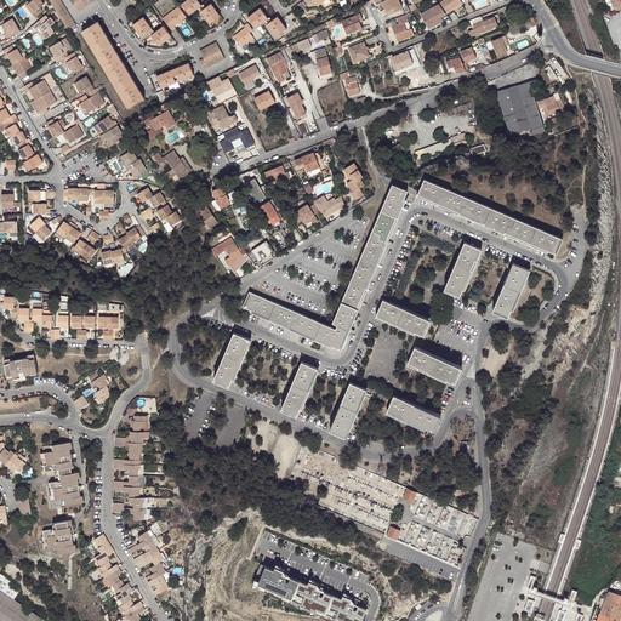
[(40,0),(32,0),(28,4),(35,11),(33,13),(35,17),(43,11),(39,9),(45,4),(40,0)]
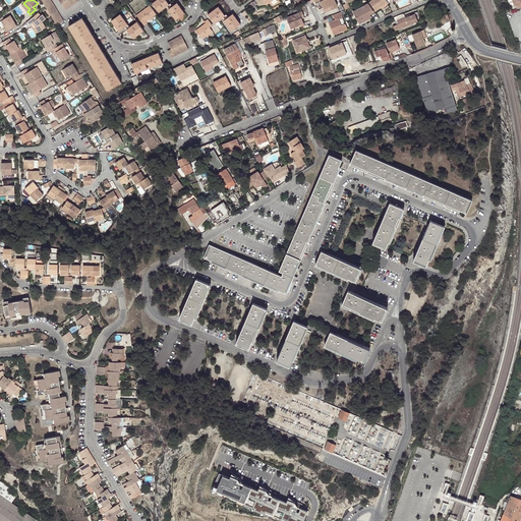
[(51,0),(41,0),(53,18),(60,14),(51,0)]
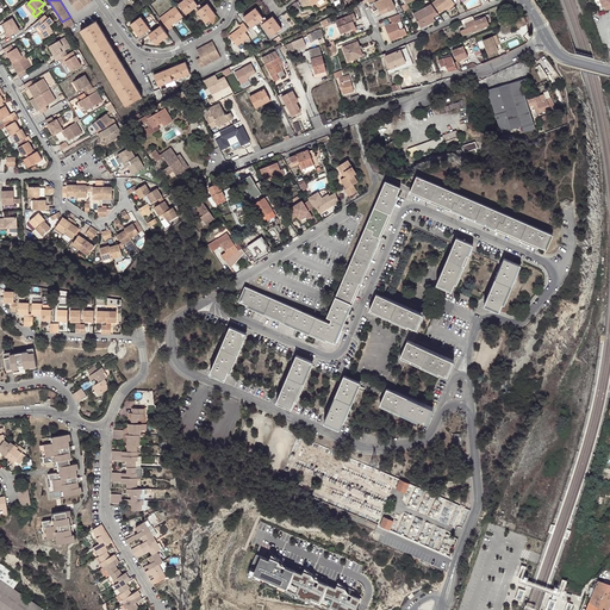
[(92,0),(69,0),(79,12),(93,1),(92,0)]
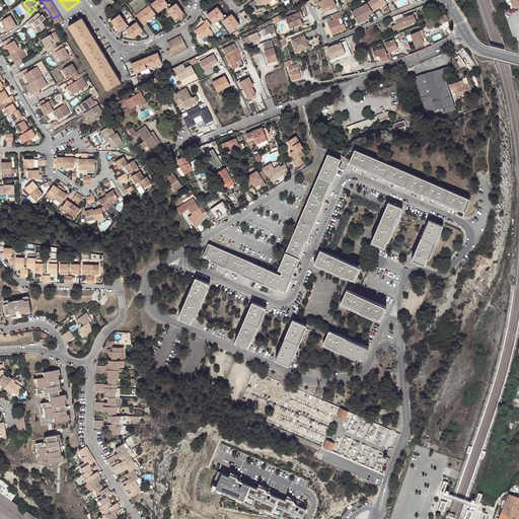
[(159,12),(165,7),(169,5),(165,0),(155,0),(152,3),(159,12)]
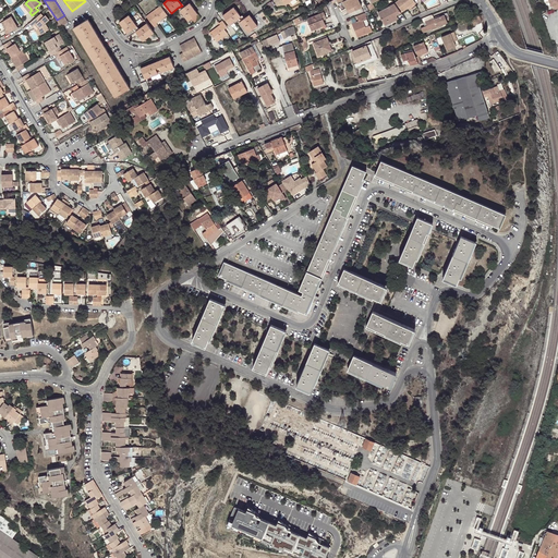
[(332,0),(334,2),(337,0),(342,10),(346,8),(353,4),(354,7),(355,10),(362,7),(359,0),(332,0)]
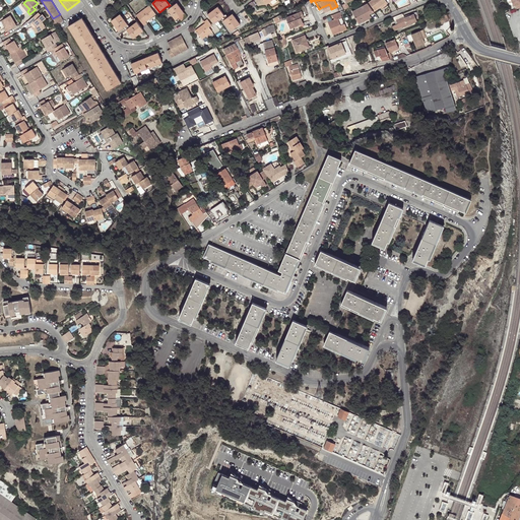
[(385,0),(371,0),(368,3),(374,11),(380,6),(387,2),(385,0)]
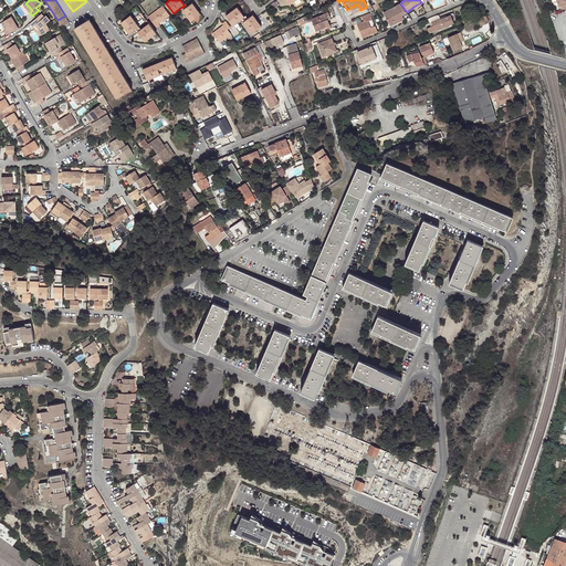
[(188,7),(182,10),(191,22),(195,20),(197,23),(205,18),(192,3),(188,7)]
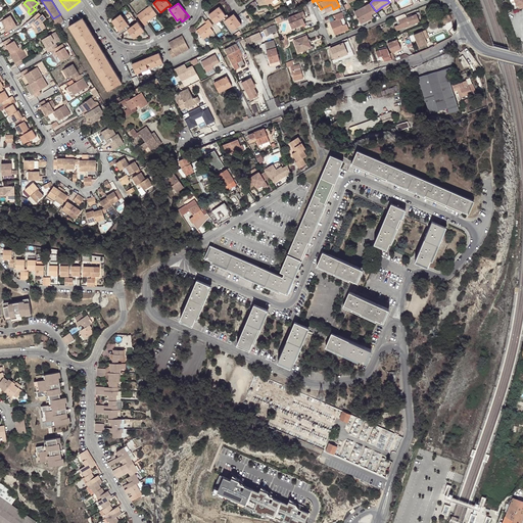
[(372,14),(376,11),(370,3),(354,11),(360,21),(366,18),(367,20),(373,17),(372,14)]
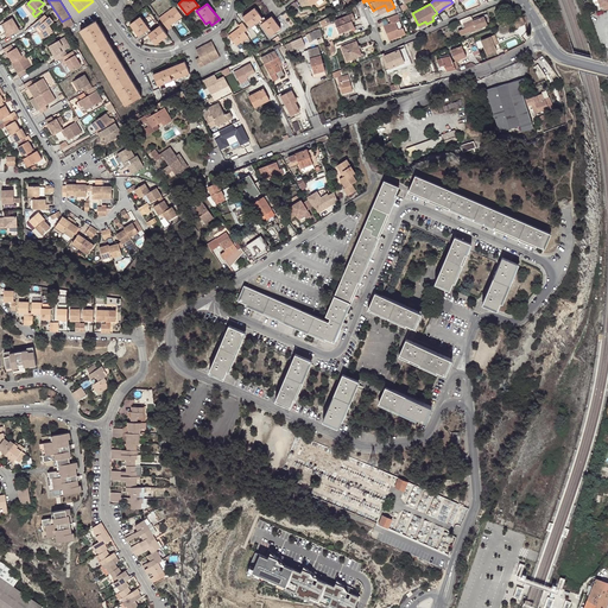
[(172,27),(171,26),(169,24),(172,21),(173,24),(183,17),(175,6),(159,18),(169,30),(172,27)]
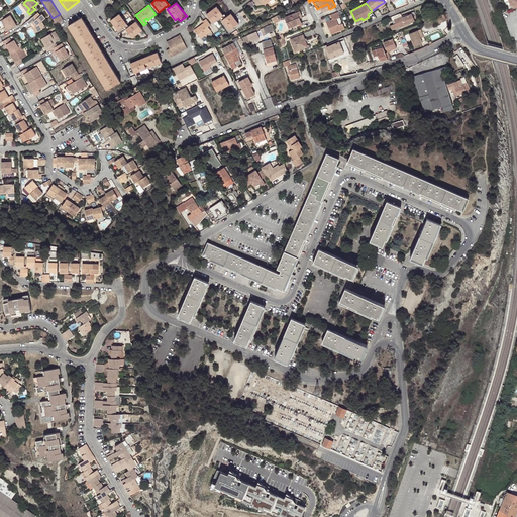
[(213,23),(220,18),(223,15),(217,6),(206,14),(213,23)]
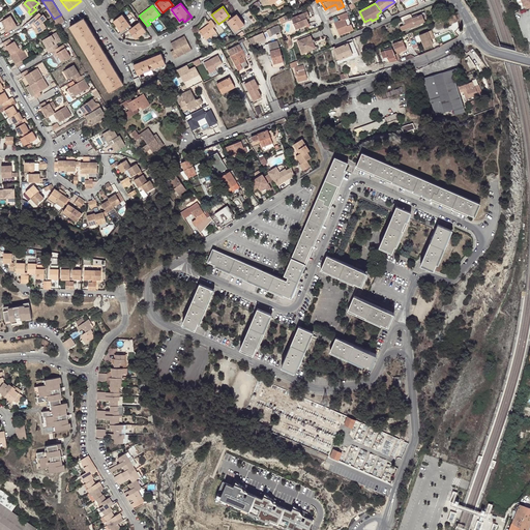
[(38,12),(29,22),(31,25),(33,24),(36,26),(39,32),(47,28),(42,22),(47,19),(43,15),(41,17),(38,12)]
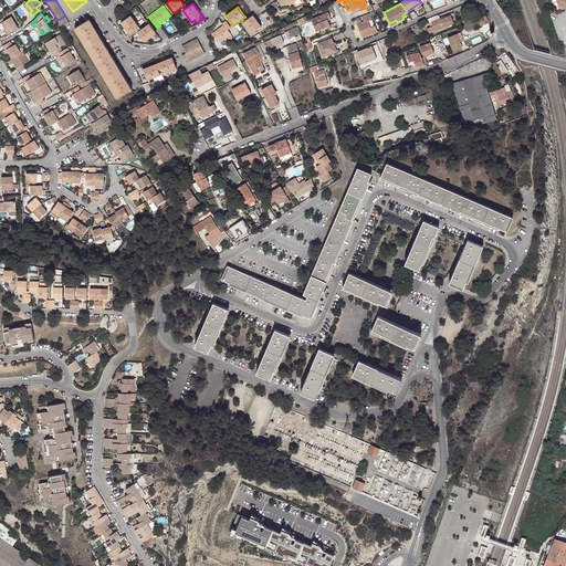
[(328,20),(325,13),(312,19),(316,31),(331,25),(328,20)]
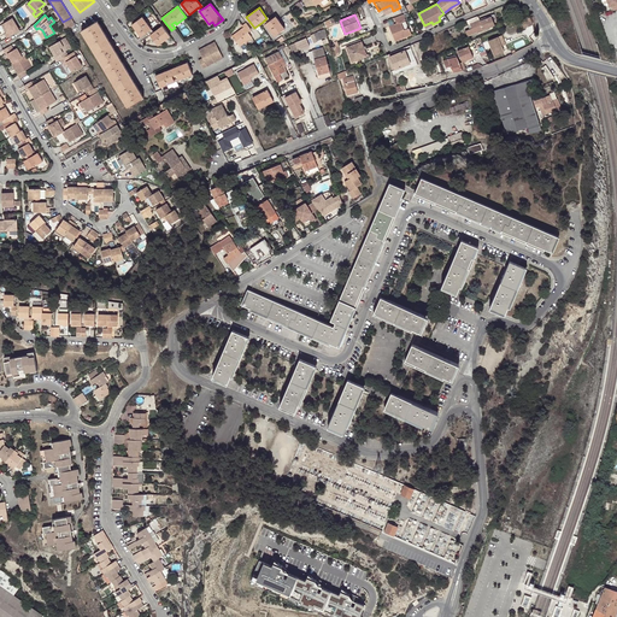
[(404,15),(394,18),(397,23),(389,25),(395,41),(412,35),(410,28),(404,29),(401,22),(406,19),(404,15)]
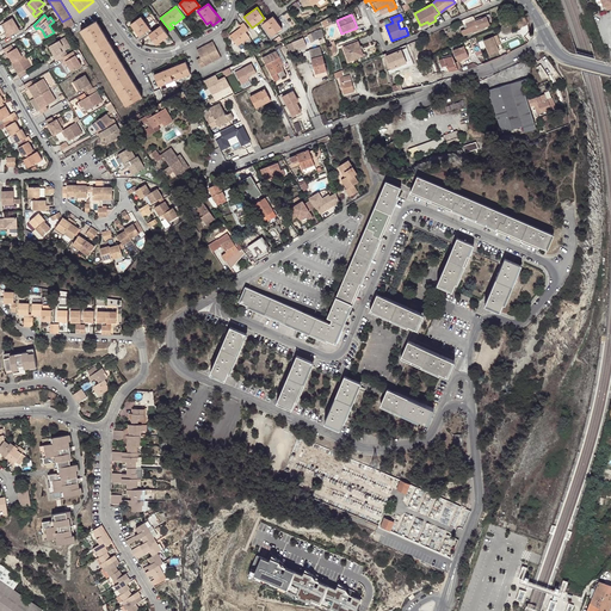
[(263,24),(265,28),(270,25),(278,22),(273,16),(267,20),(263,24)]
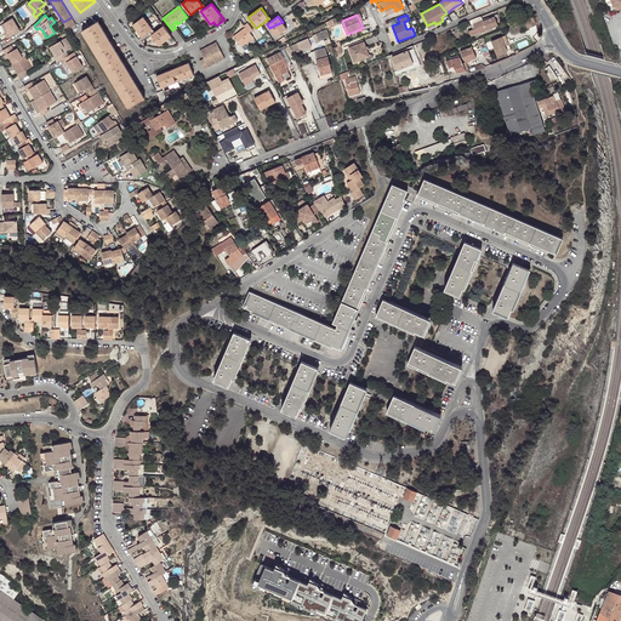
[(480,16),(469,21),(472,26),(473,24),(476,28),(473,29),(468,30),(471,36),(480,32),(486,29),(494,27),(493,24),(497,22),(495,16),(490,18),(489,17),(483,20),(482,16),(480,16)]
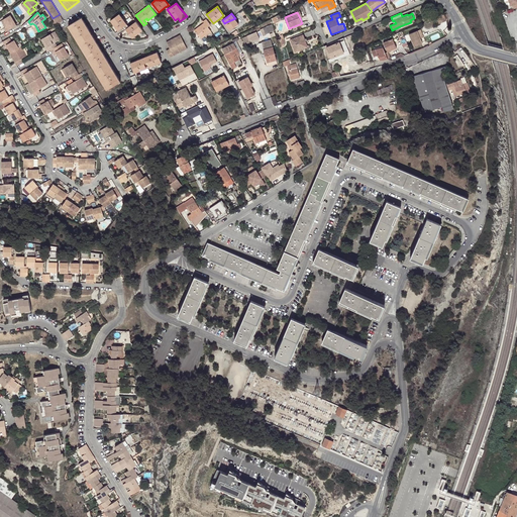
[(118,31),(122,27),(127,24),(120,14),(110,20),(118,31)]
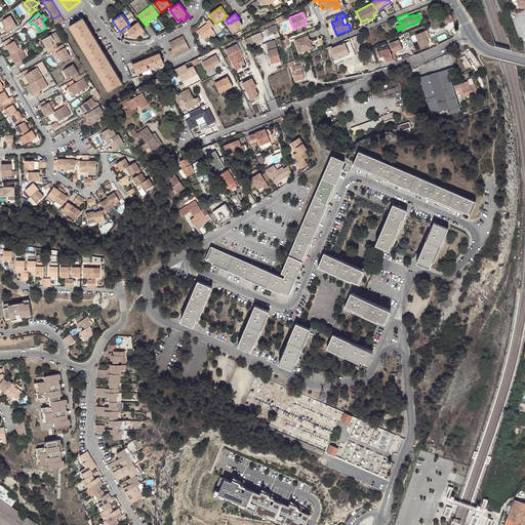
[(450,14),(444,17),(446,24),(453,21),(450,14)]
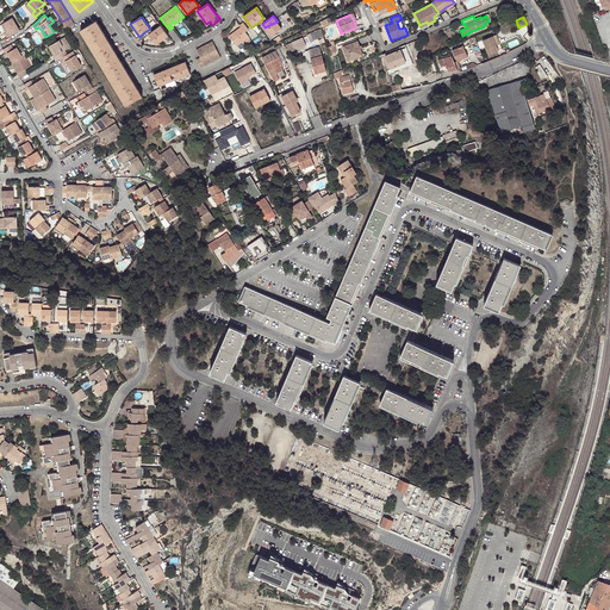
[(5,33),(7,37),(19,30),(12,18),(4,23),(8,31),(5,33)]
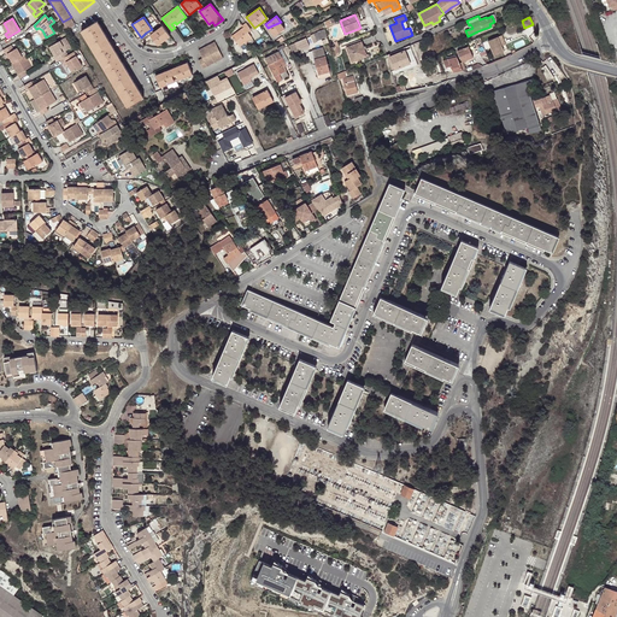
[(105,70),(107,75),(122,68),(125,66),(122,59),(112,43),(98,21),(81,31),(93,50),(105,70)]
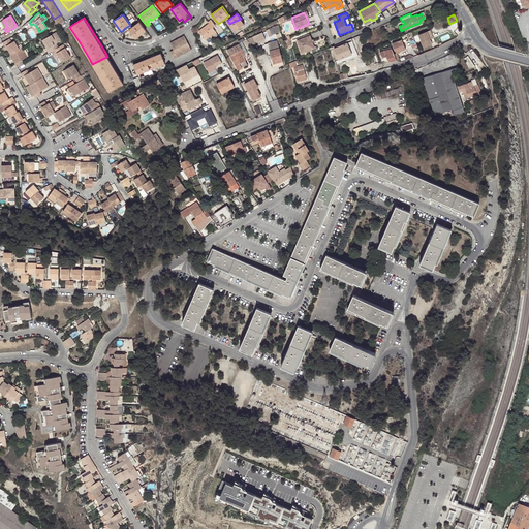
[(234,22),(229,24),(236,31),(245,25),(241,19),(234,22)]
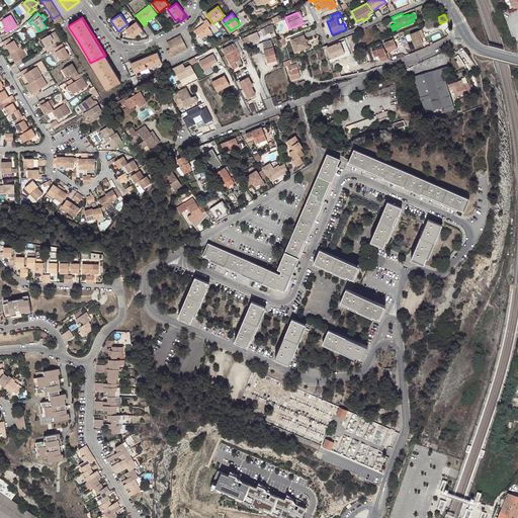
[(201,39),(203,37),(204,34),(211,31),(208,27),(211,25),(206,19),(203,21),(204,22),(206,24),(203,26),(202,24),(194,30),(201,39)]
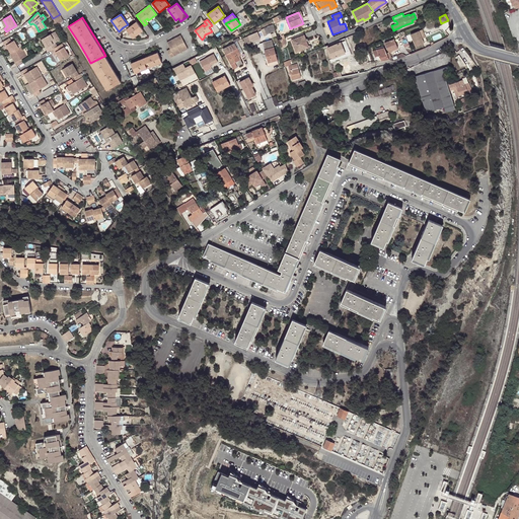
[(130,26),(126,29),(133,39),(144,30),(137,21),(130,26)]
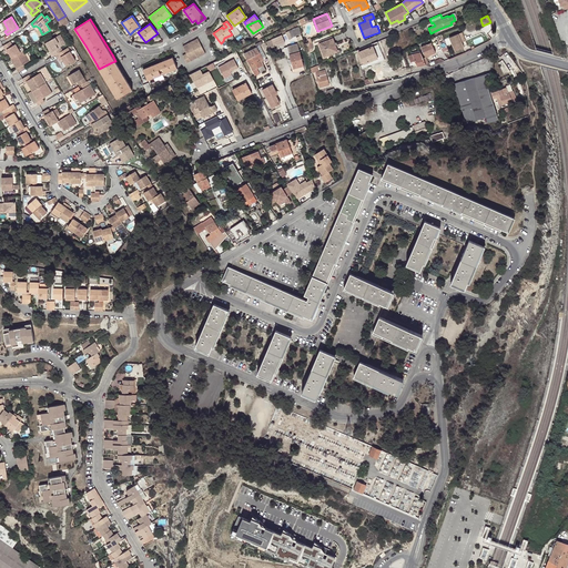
[(310,23),(302,27),(305,37),(314,33),(310,23)]
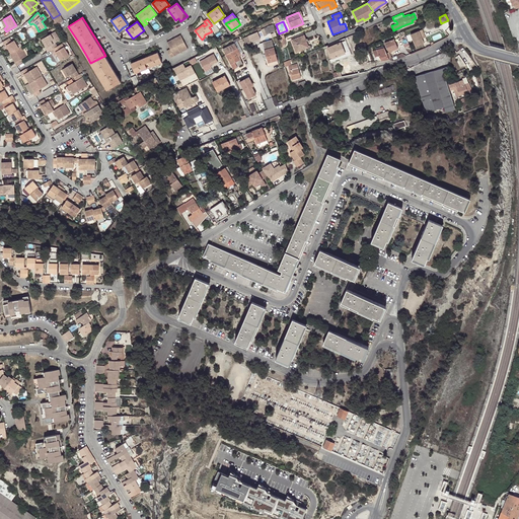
[(276,31),(274,24),(262,29),(263,32),(266,31),(267,34),(271,33),(270,30),(272,29),(273,32),(276,31)]
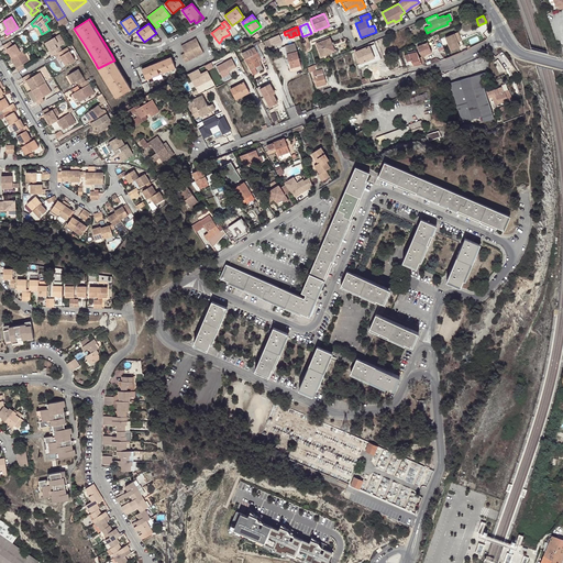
[(454,33),(445,37),(451,51),(460,46),(454,33)]
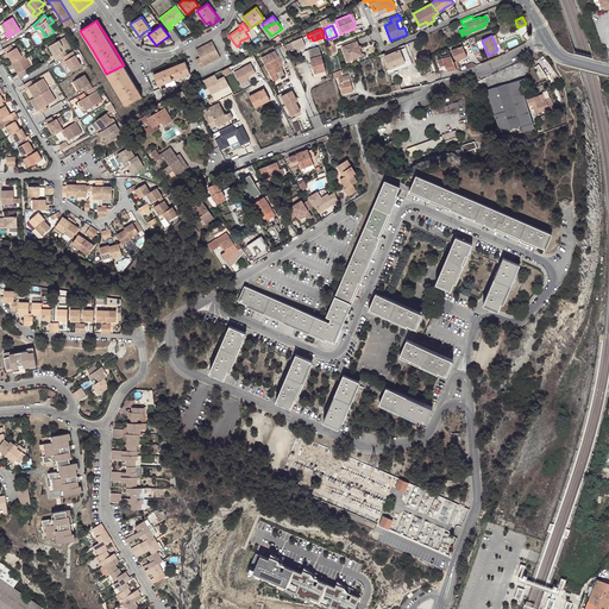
[(54,56),(56,61),(60,58),(67,55),(64,50),(68,48),(67,44),(69,43),(66,37),(51,44),(57,54),(55,56),(54,56)]
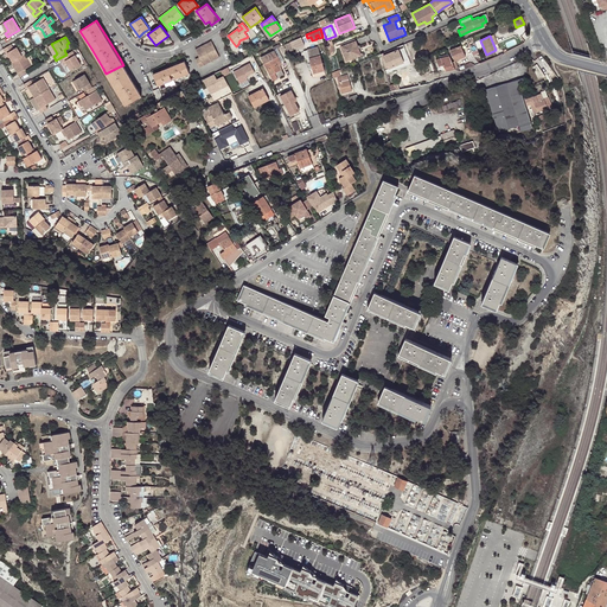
[(301,37),(291,42),(293,48),(295,46),(296,49),(305,45),(301,37)]
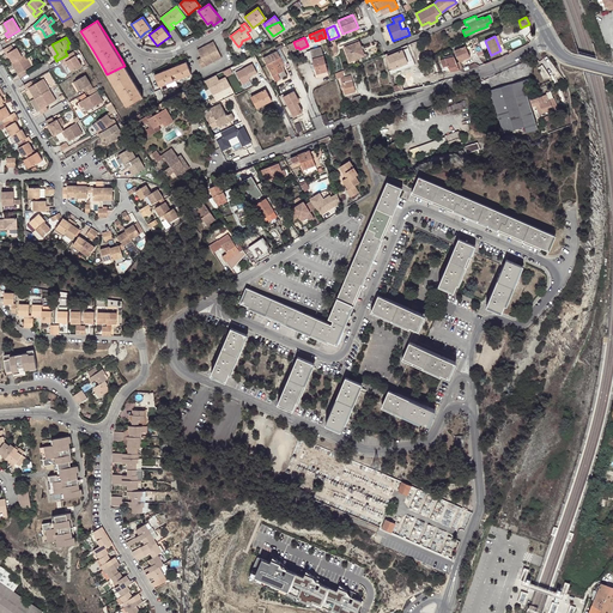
[(358,38),(344,44),(350,61),(365,55),(358,38)]
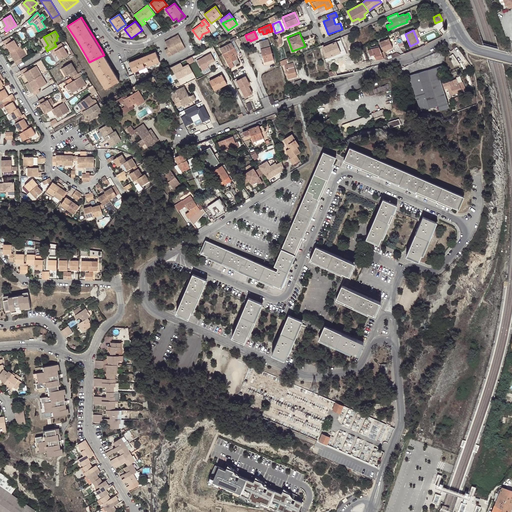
[(179,34),(165,41),(169,48),(165,49),(169,57),(186,48),(179,34)]
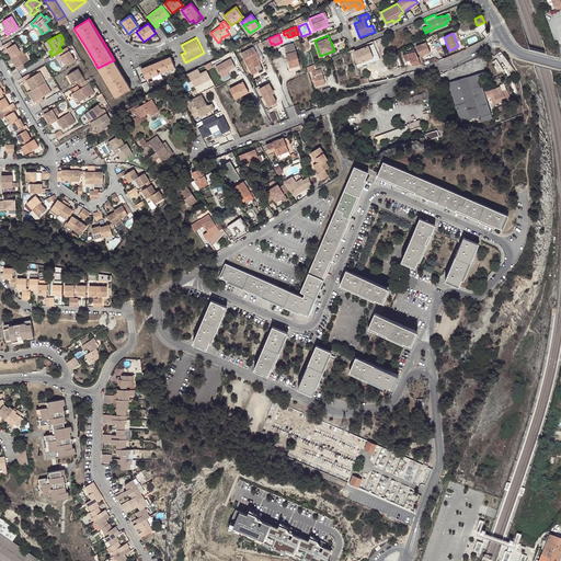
[(12,57),(23,50),(18,42),(13,45),(10,41),(3,45),(6,49),(7,48),(12,57)]
